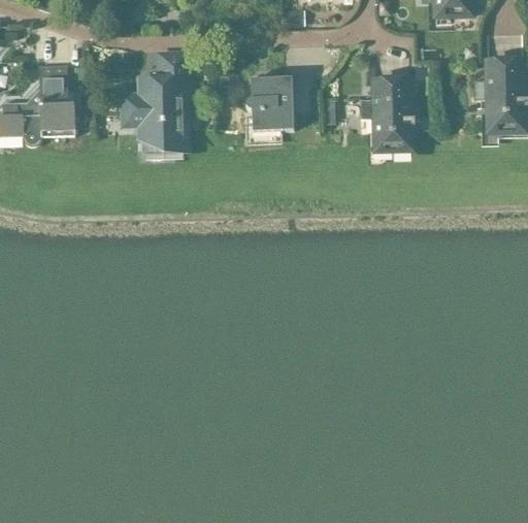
[(435,0),(436,11),(453,10),(453,15),(471,14),(470,0),(435,0)]
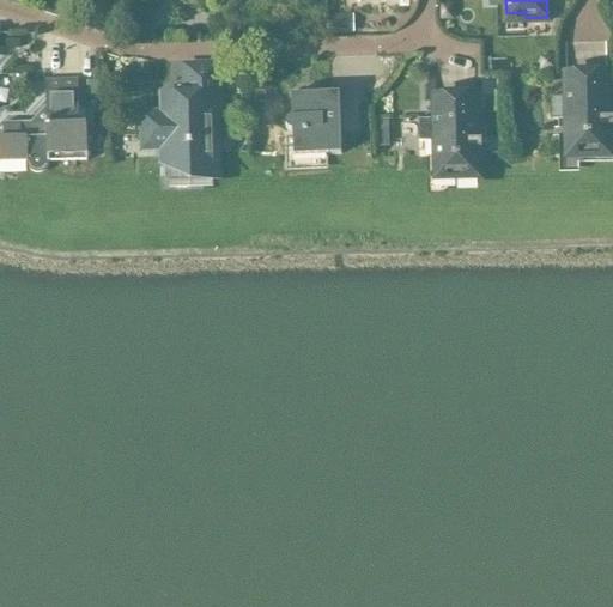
[(539,50),(539,67),(554,66),(554,50),(539,50)]
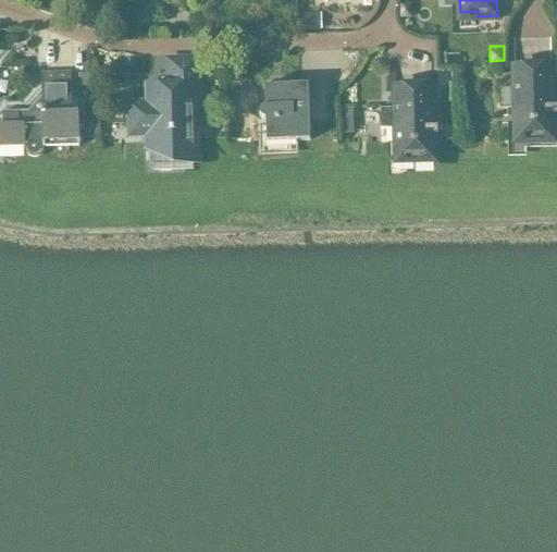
[(153,159),(194,157),(201,157),(199,98),(202,96),(201,59),(201,50),(196,51),(164,52),(165,81),(164,81),(164,85),(151,85),(151,102),(133,102),(134,127),(152,126),(153,159)]
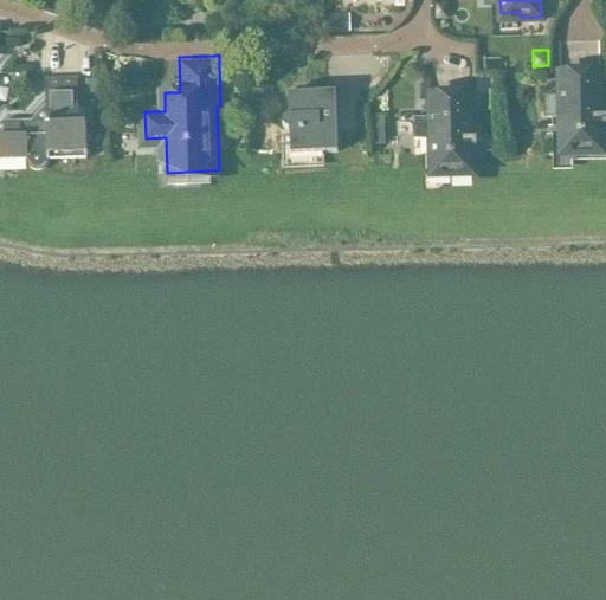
[(581,155),(603,155),(600,71),(560,72),(560,94),(543,95),(543,117),(560,116),(561,150),(581,150),(581,155)]
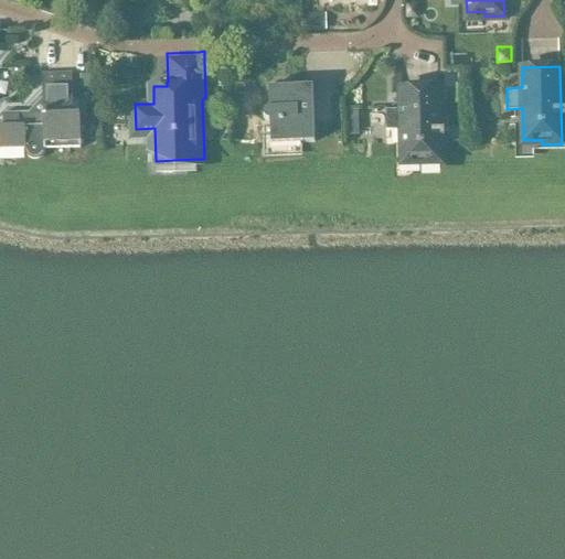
[(2,121),(0,121),(0,144),(24,146),(24,147),(25,149),(27,150),(28,151),(29,153),(30,153),(32,154),(33,154),(35,156),(38,154),(39,154),(41,153),(42,152),(43,151),(44,150),(45,148),(45,147),(45,144),(80,143),(81,143),(80,95),(73,95),(72,67),(42,68),(43,93),(29,108),(2,109),(2,121)]
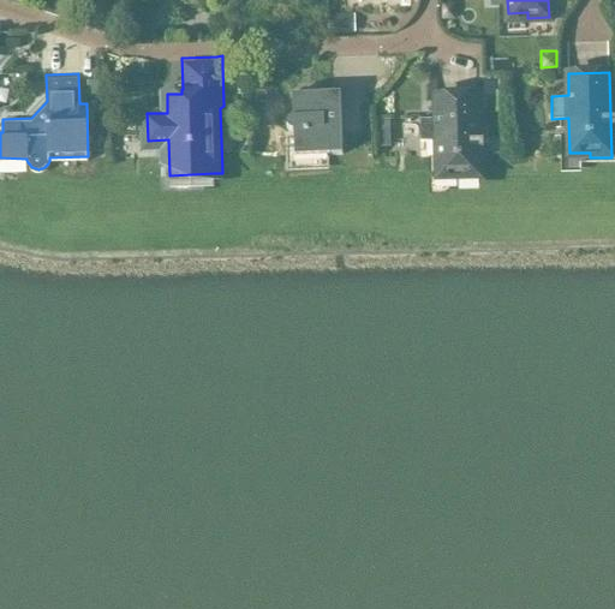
[(293,126),(294,153),(342,150),(340,88),(292,90),(293,113),(292,113),(291,113),(290,113),(290,114),(288,114),(287,115),(287,117),(286,117),(286,118),(286,119),(286,120),(286,121),(287,123),(287,124),(288,124),(288,125),(290,125),(290,126),(291,126),(292,126),(293,126)]
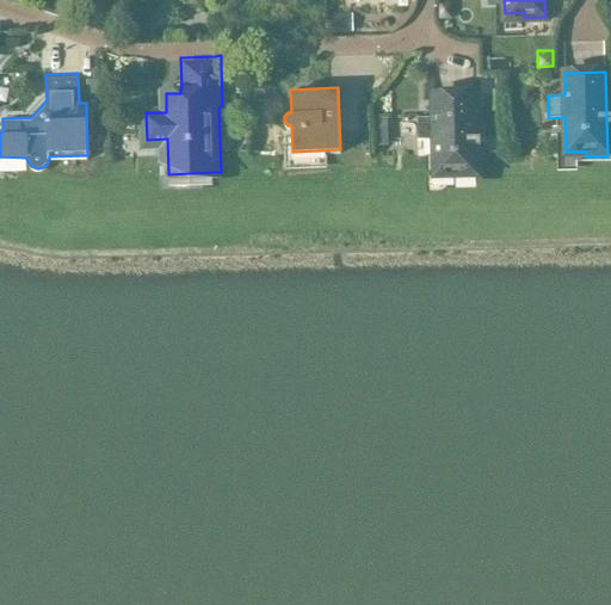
[(456,177),(477,176),(475,91),(430,92),(431,115),(418,116),(419,137),(436,137),(437,172),(456,171),(456,177)]
